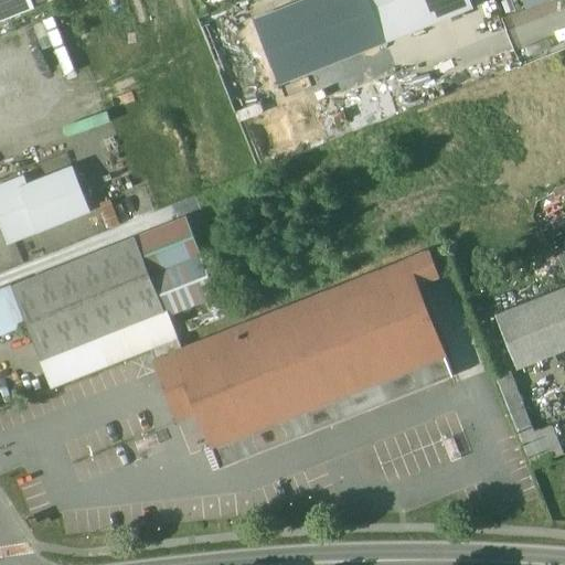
[(32,0),(0,0),(0,21),(35,8),(32,0)]
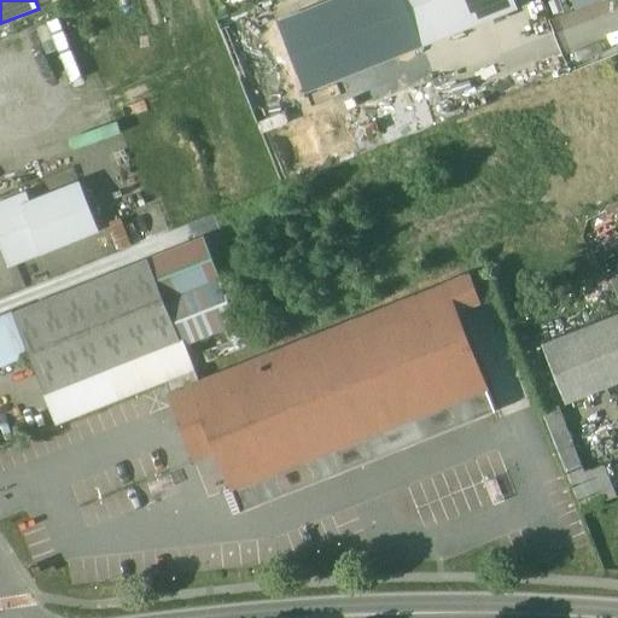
[(307,87),(424,41),(407,0),(334,0),(280,22),(307,87)]
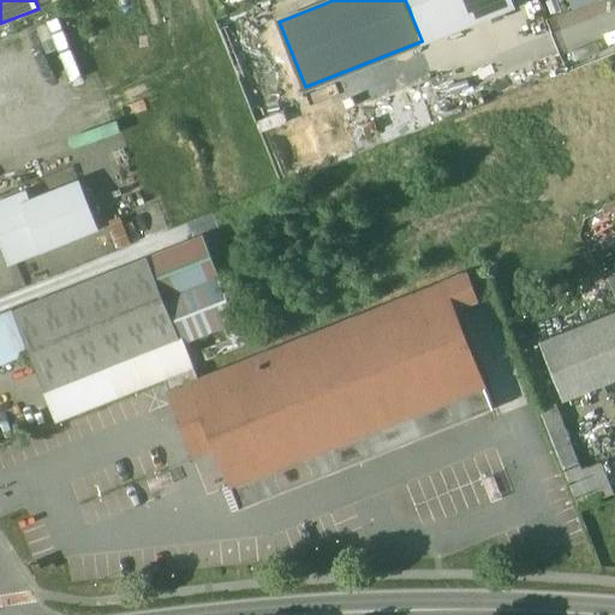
[(405,0),(422,41),(512,5),(509,0),(405,0)]
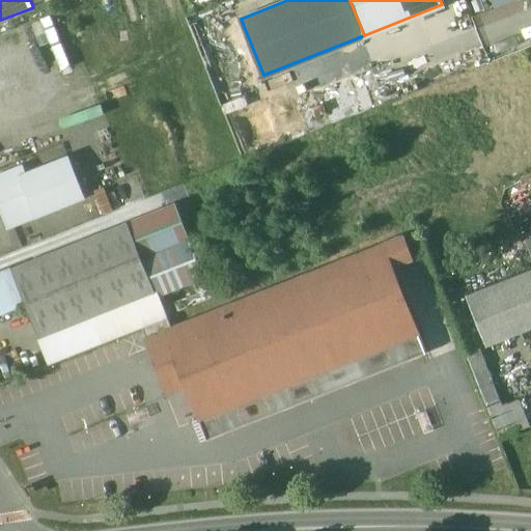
[(22,176),(21,176),(36,216),(83,197),(67,158),(22,176)]
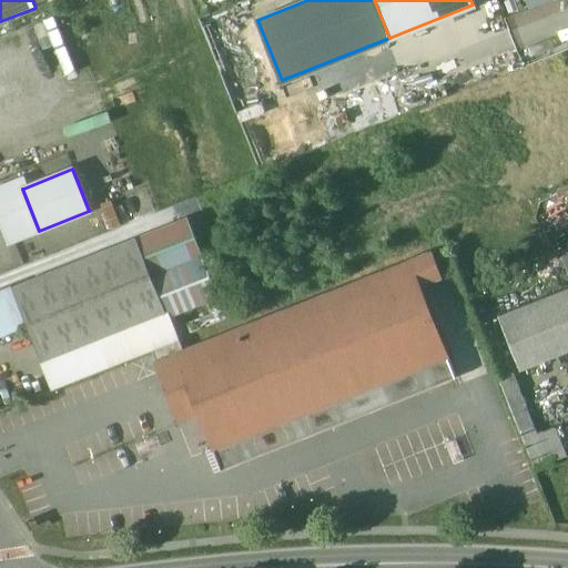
[(20,180),(0,188),(0,220),(9,243),(39,231),(22,189),(23,189),(20,180)]
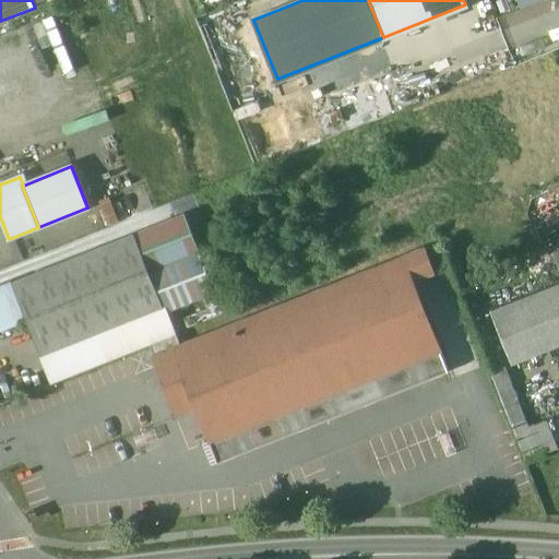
[(185,214),(12,282),(27,320),(42,355),(165,306),(167,310),(216,292),(185,214)]
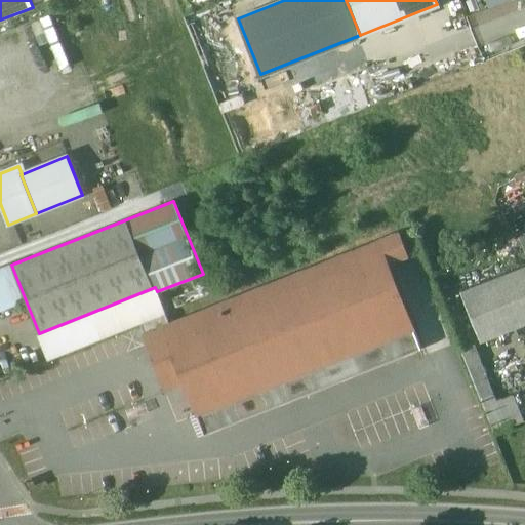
[(398,234),(170,324),(165,313),(139,323),(165,390),(185,382),(197,415),(257,391),(413,329),(387,264),(391,261),(392,265),(406,258),(405,255),(406,255),(406,254),(405,254),(398,236),(399,236),(398,234)]
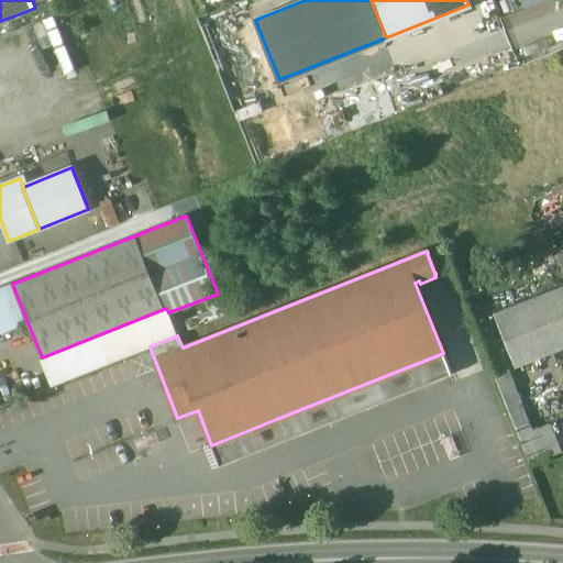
[(12,282),(0,286),(0,332),(28,322),(12,284),(12,282)]
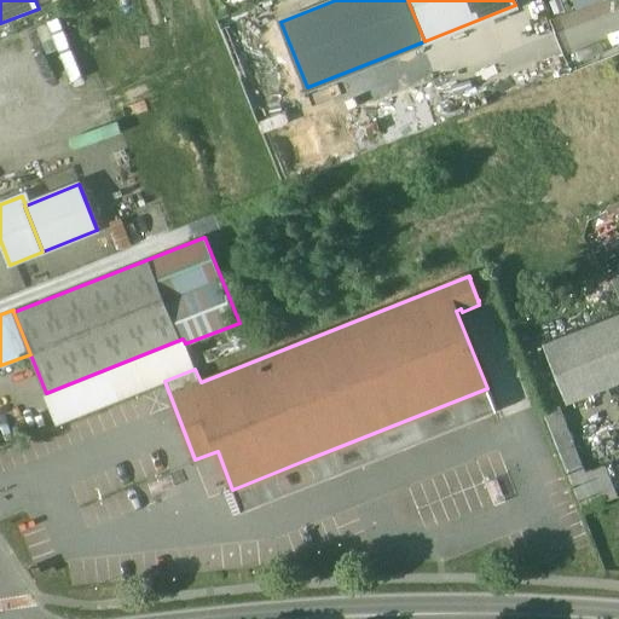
[(618,316),(549,343),(572,403),(618,383),(618,316)]
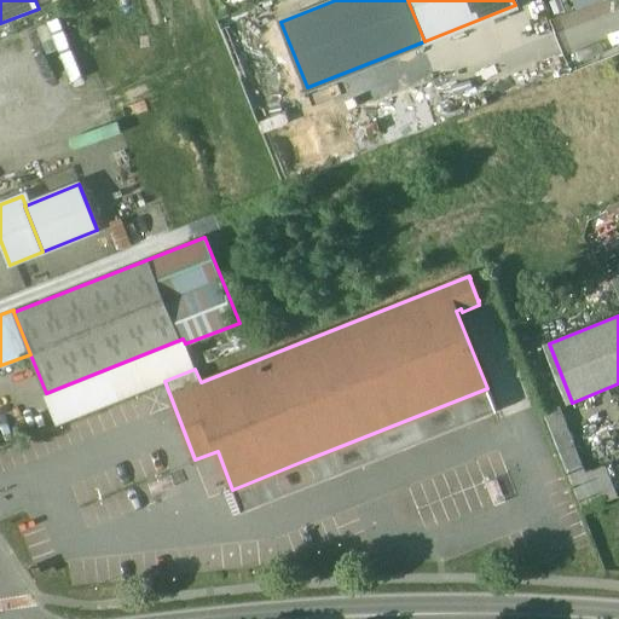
[(183,339),(46,393),(58,423),(165,381),(195,369),(185,343),(183,339)]
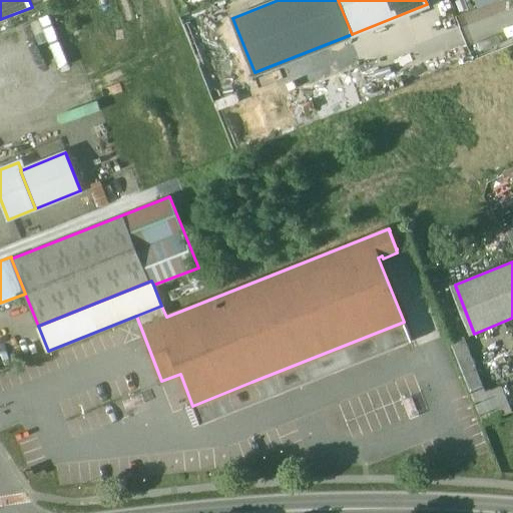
[(503,384),(485,390),(466,336),(453,340),(480,420),(512,409),(503,384)]
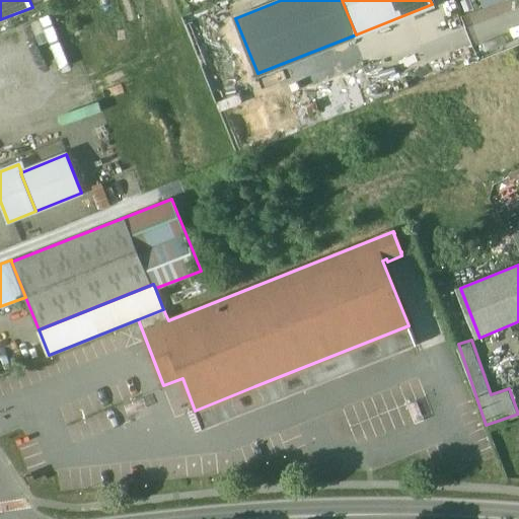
[(254,386),(195,411),(200,421),(258,397),(254,386)]
